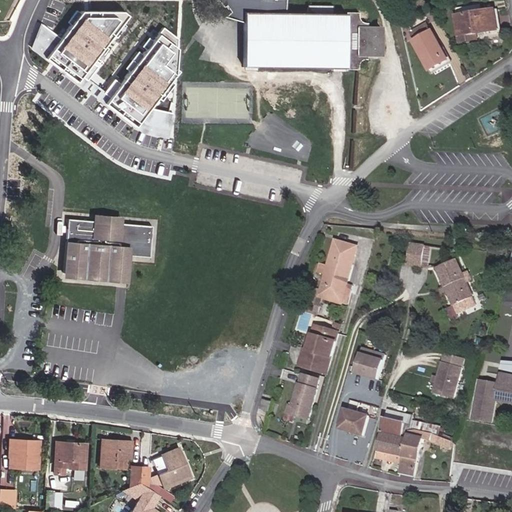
[(284,0),(216,0),(223,7),(225,5),(229,11),(223,16),(243,23),(242,67),(344,68),(344,69),(357,69),(358,62),(359,61),(361,59),(363,59),(363,56),(367,56),(381,56),(381,26),(367,26),(364,26),(364,22),(360,21),(358,20),(357,18),(357,12),(345,12),(345,13),(332,13),(332,6),(306,5),(306,12),(284,12),(284,0)]
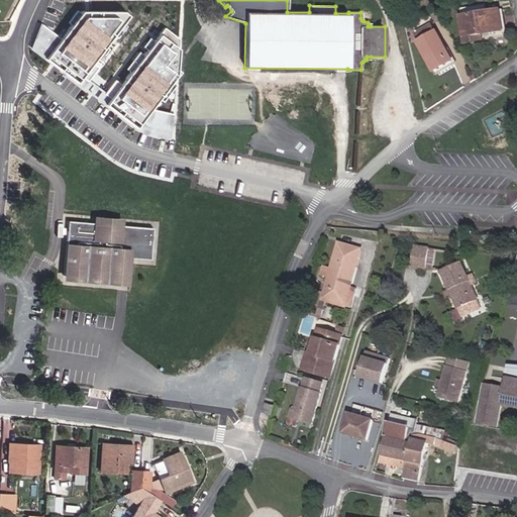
[(493,35),(493,32),(505,30),(501,10),(461,17),(467,44),(484,42),(484,43),(491,42),(494,38),(506,36),(505,33),(493,35)]
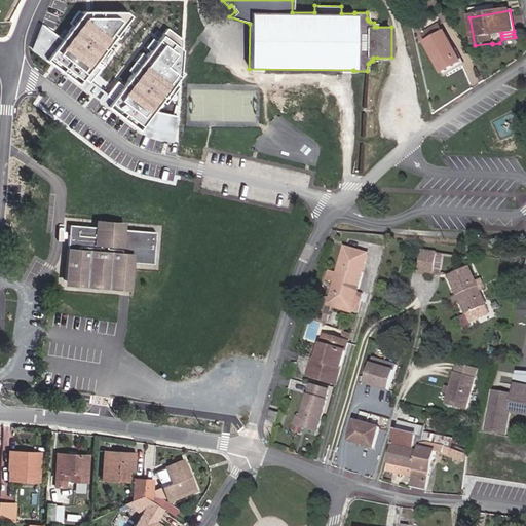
[(86,13),(50,61),(82,86),(135,17),(129,12),(86,13)]
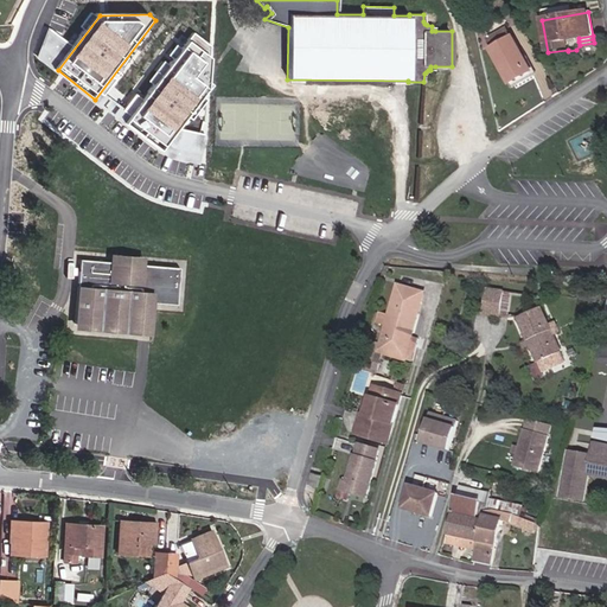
[(531,74),(523,59),(525,58),(513,38),(512,38),(508,29),(487,39),(493,49),(491,50),(511,85),(531,74)]
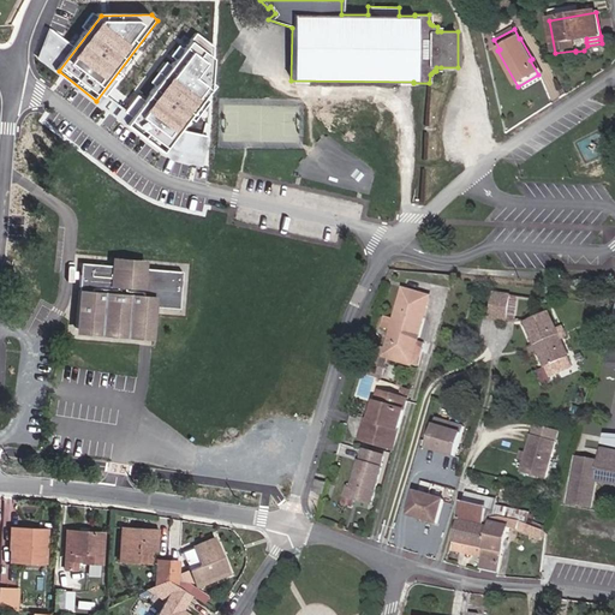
[(216,47),(197,34),(127,127),(167,154),(216,89),(216,47)]
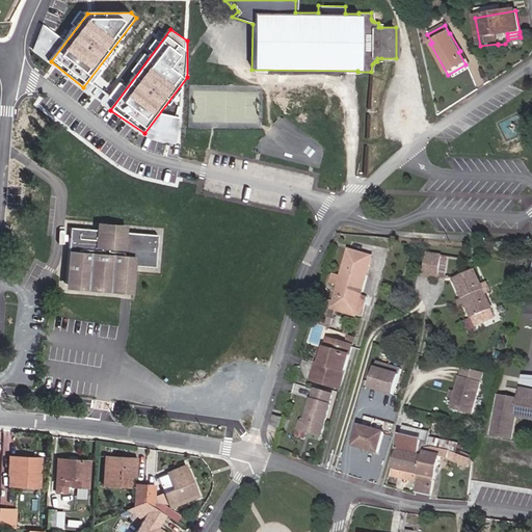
[(468,63),(460,51),(458,52),(466,64),(468,63)]
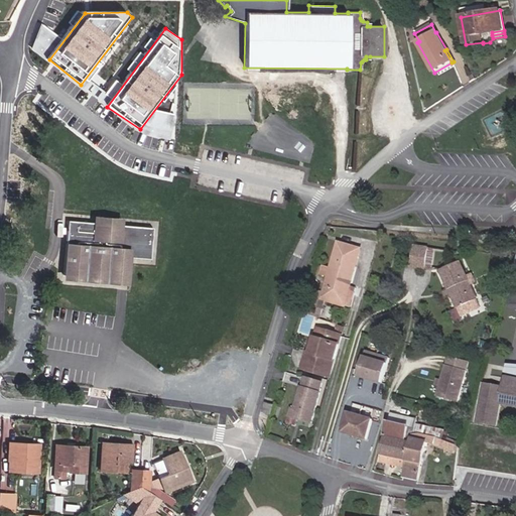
[(121,219),(95,217),(95,223),(121,225),(121,219)]
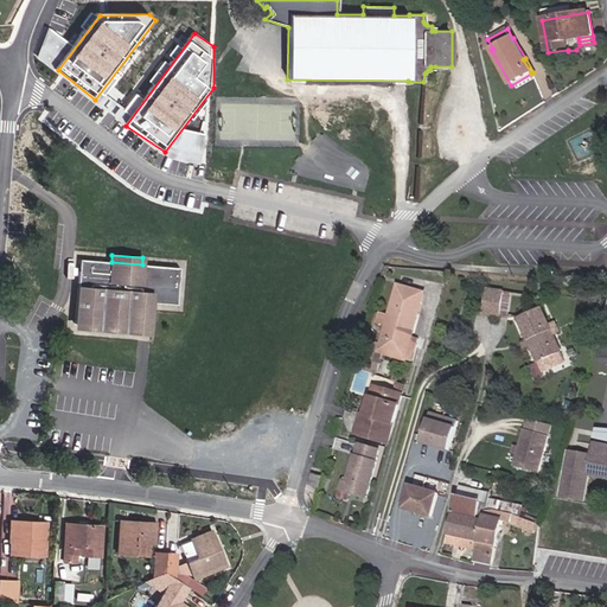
[(112,262),(80,260),(75,323),(93,330),(104,327),(107,331),(121,328),(123,332),(139,330),(141,301),(152,302),(177,305),(179,268),(142,264),(112,262)]
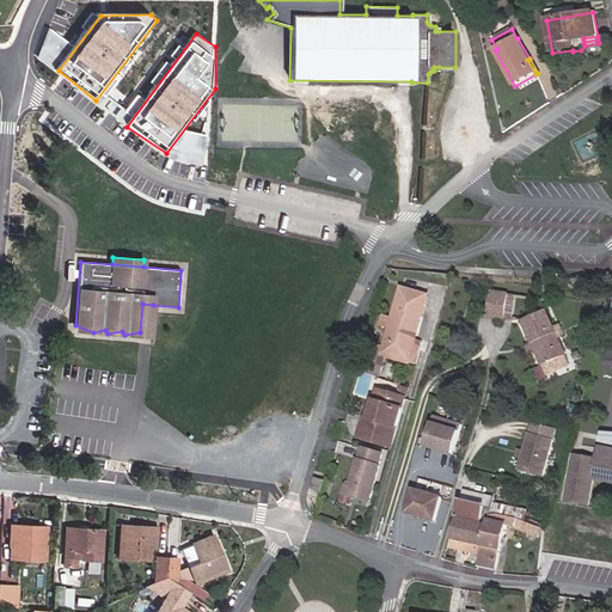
[(426,306),(429,297),(403,288),(399,298),(426,306)]
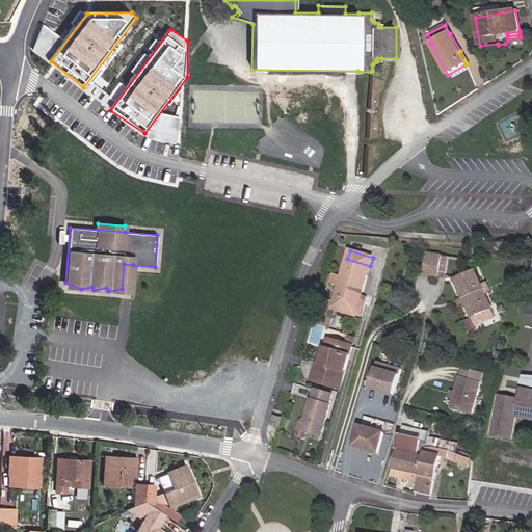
[(441,277),(444,257),(428,255),(425,275),(441,277)]
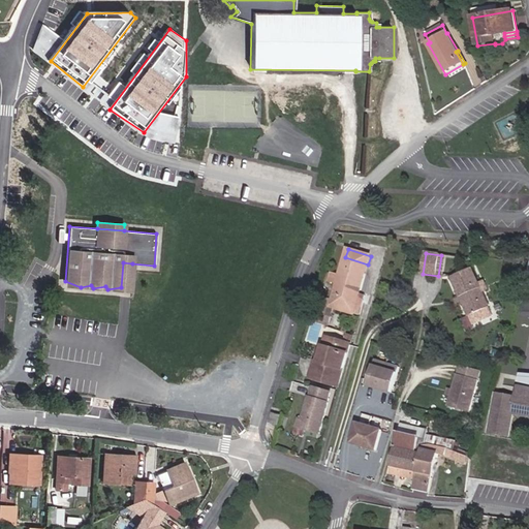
[(360,296),(368,265),(345,257),(340,276),(333,274),(331,281),(338,283),(332,303),(351,309),(355,293),(360,296)]
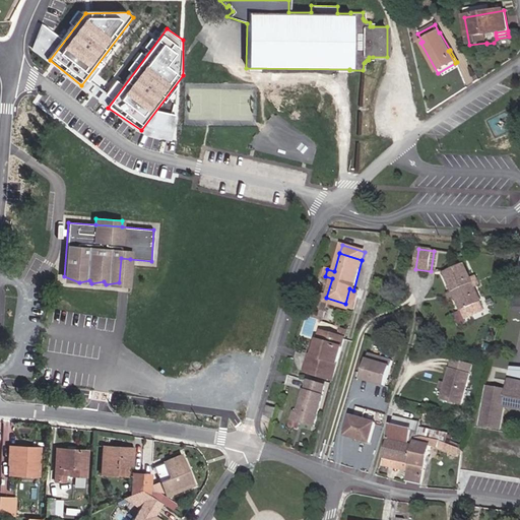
[(130,259),(121,258),(119,282),(128,283),(130,259)]
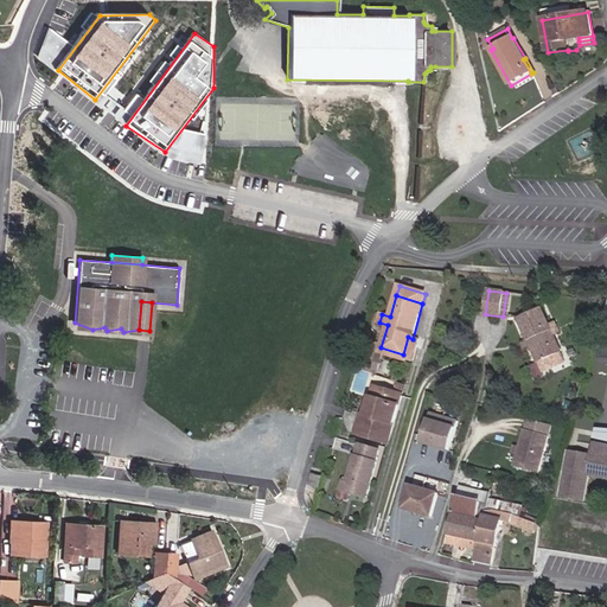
[(550,326),(543,308),(519,319),(530,343),(532,347),(543,372),(566,362),(555,336),(561,333),(556,324),(550,326)]
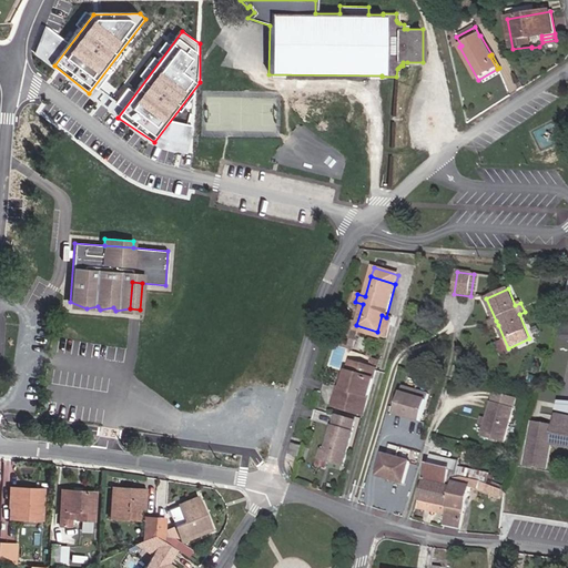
[(386,338),(392,318),(386,317),(382,315),(377,332),(356,325),(355,330),(358,331),(386,338)]
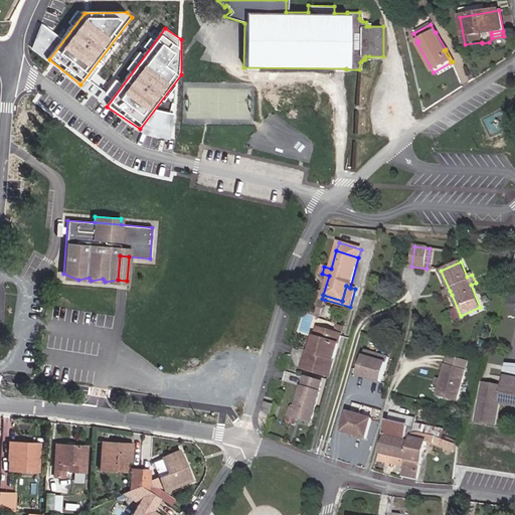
[(320,299),(322,292),(311,289),(309,296),(320,299)]
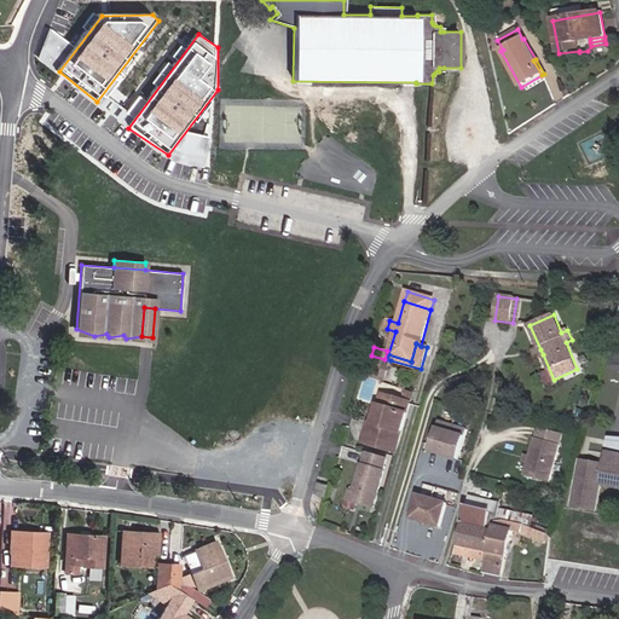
[(385,382),(391,360),(387,359),(385,359),(371,356),(369,356),(363,375),(385,382)]
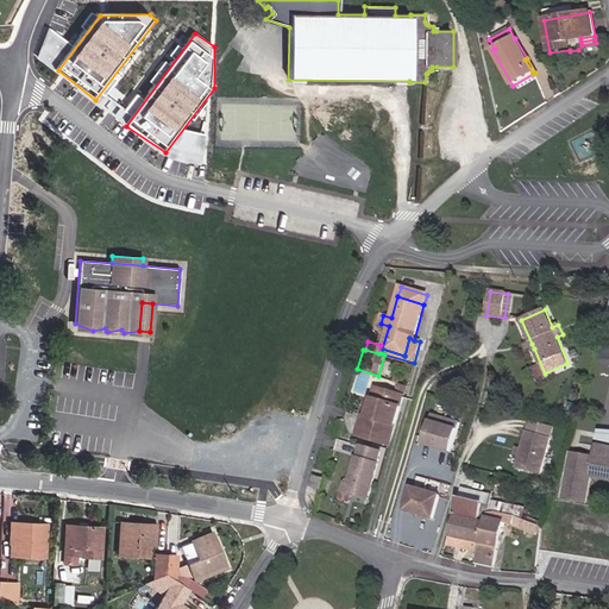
[(393,437),(405,396),(376,388),(372,399),(371,397),(371,399),(375,400),(369,418),(366,418),(363,416),(359,426),(393,437)]
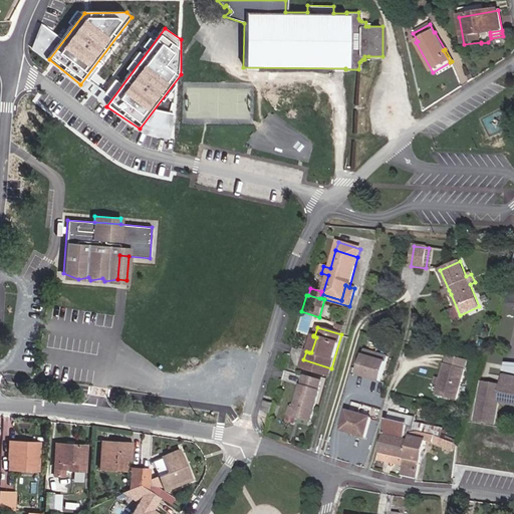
[(381,381),(389,357),(364,350),(357,374),(381,381)]
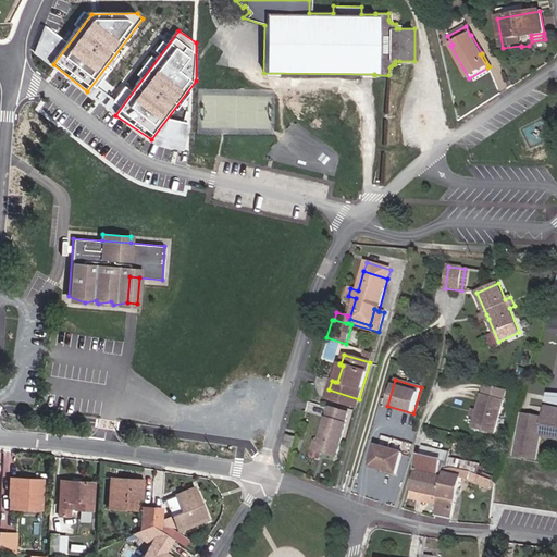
[(504,400),(507,392),(485,385),(482,394),(504,400)]
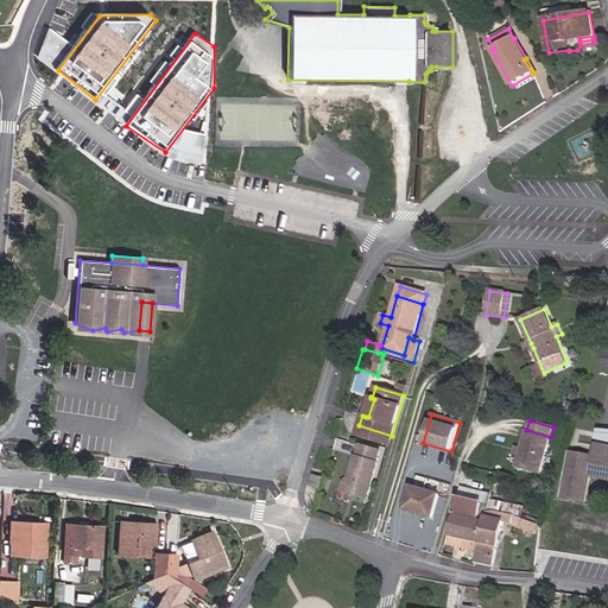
[(390,445),(392,436),(359,425),(356,435),(390,445)]
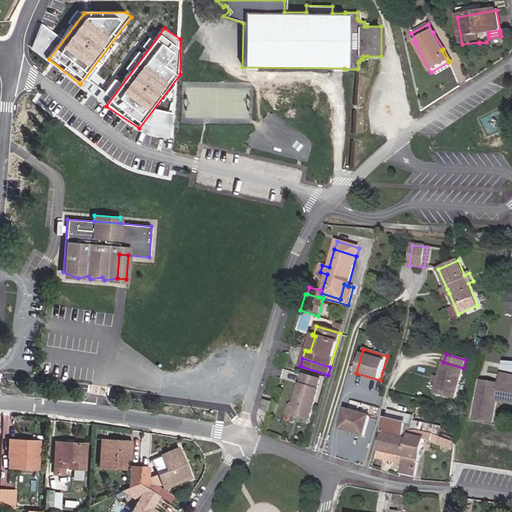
[(511,362),(503,361),(501,370),(511,372),(511,362)]
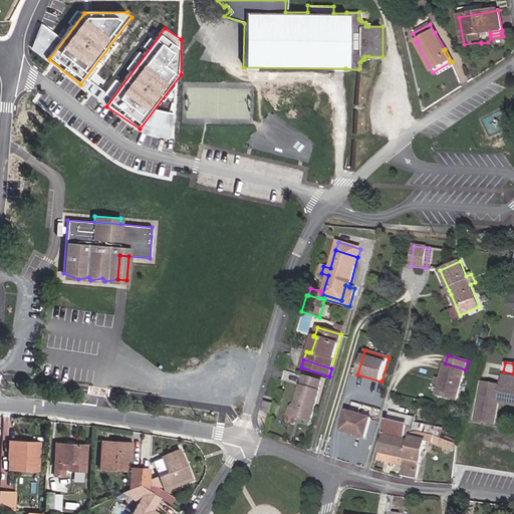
[(445,363),(440,379),(439,384),(436,395),(457,401),(466,369),(465,369),(445,363)]
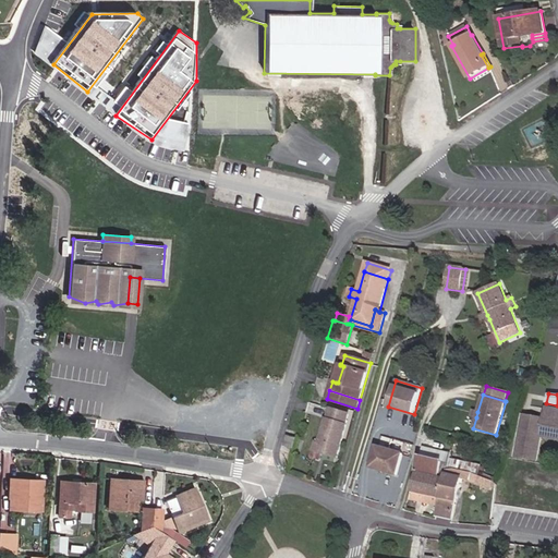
[(542,437),(557,439),(557,410),(547,408),(545,420),(524,416),(517,457),(537,461),(542,437)]
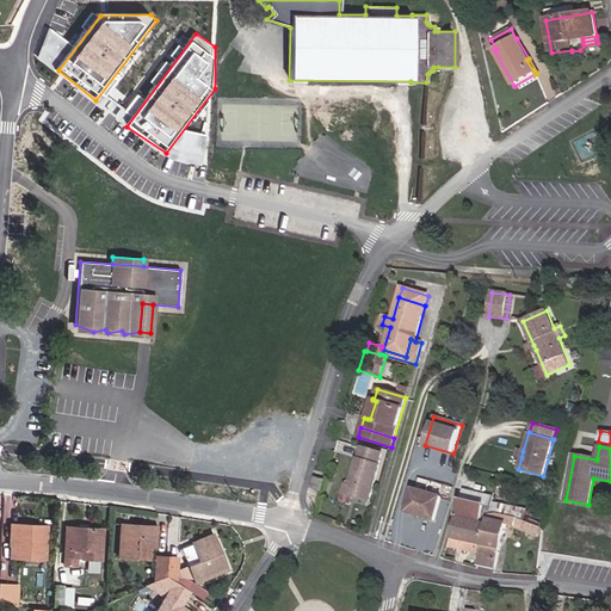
[(371,495),(380,466),(378,466),(382,454),(362,448),(358,460),(357,458),(350,485),(346,483),(341,500),(351,504),(352,497),(355,491),(371,495)]
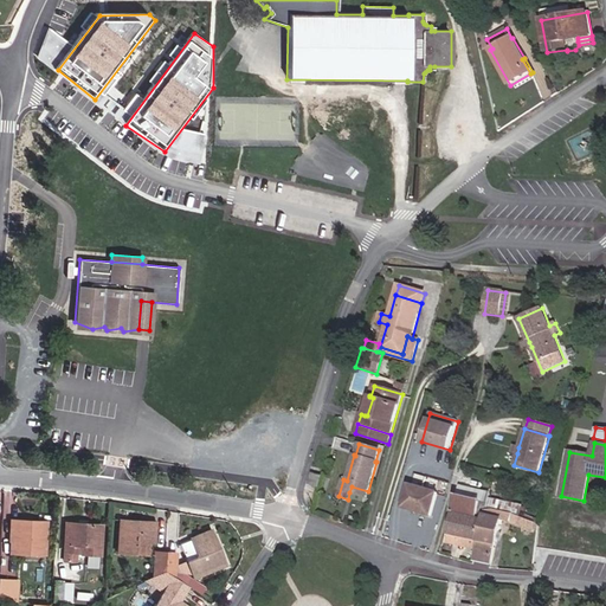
[(318,488),(322,476),(313,474),(309,485),(318,488)]
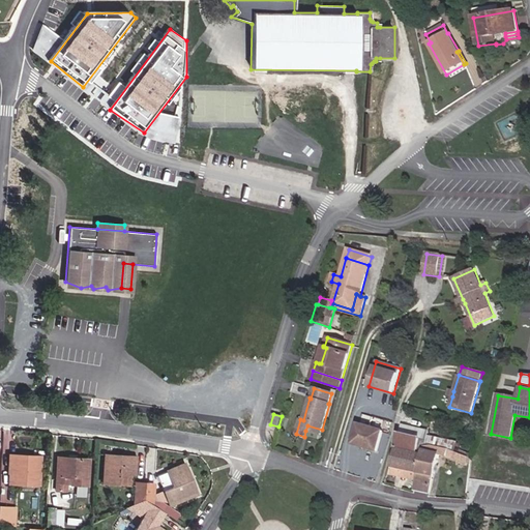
[(377,451),(383,431),(358,424),(352,444),(377,451)]
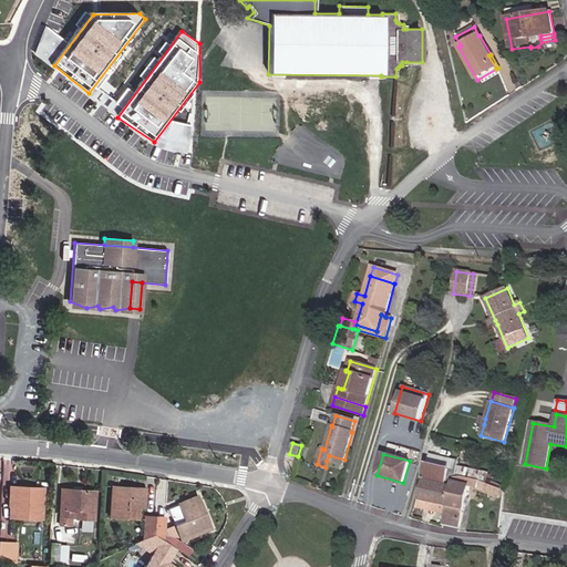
[(342,465),(344,460),(329,455),(327,461),(342,465)]
